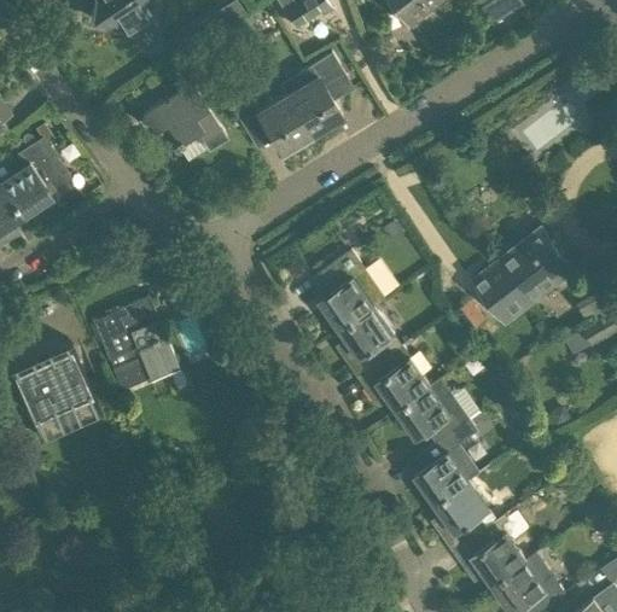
[(146,0),(94,0),(91,23),(123,30),(124,31),(145,18),(144,16),(146,0)]
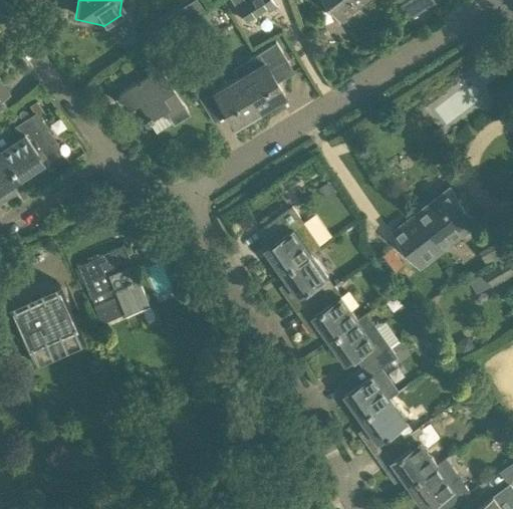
[(266,13),(274,7),(268,0),(230,0),(228,2),(245,24),(263,10),(266,13)]
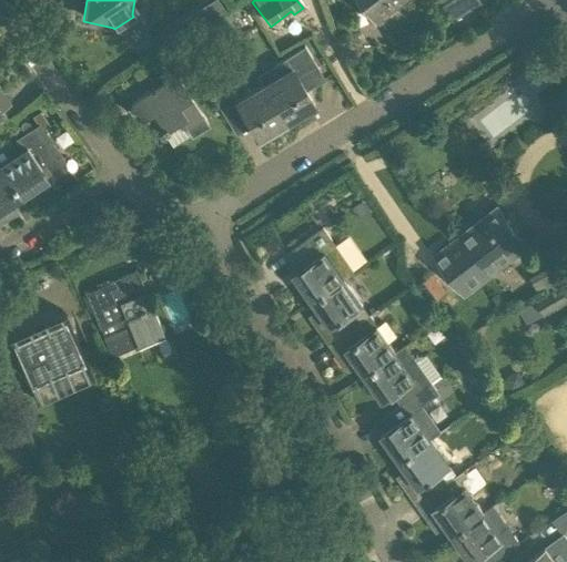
[(408,0),(356,0),(376,26),(408,0)]
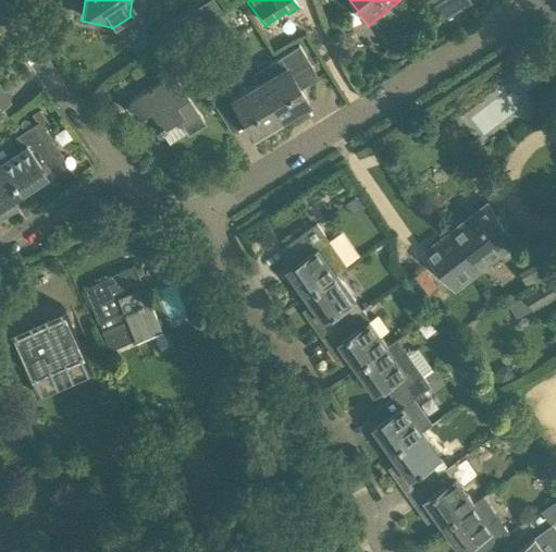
[(199,13),(207,25),(221,16),(213,4),(199,13)]
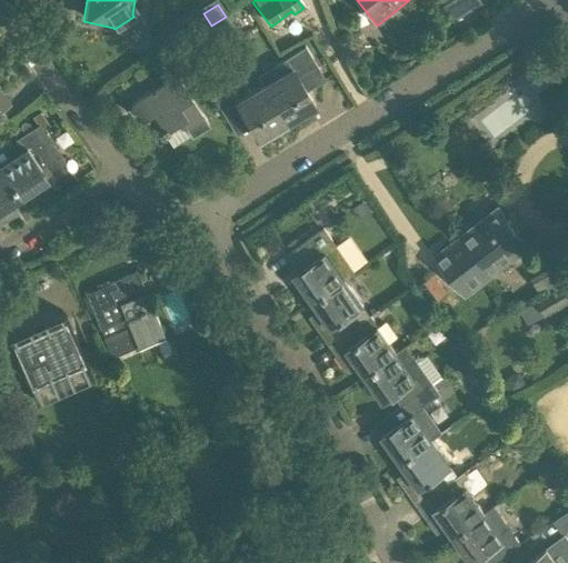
[(301,87),(320,76),(306,51),(272,71),(278,80),(263,90),(287,128),(316,110),(301,87)]
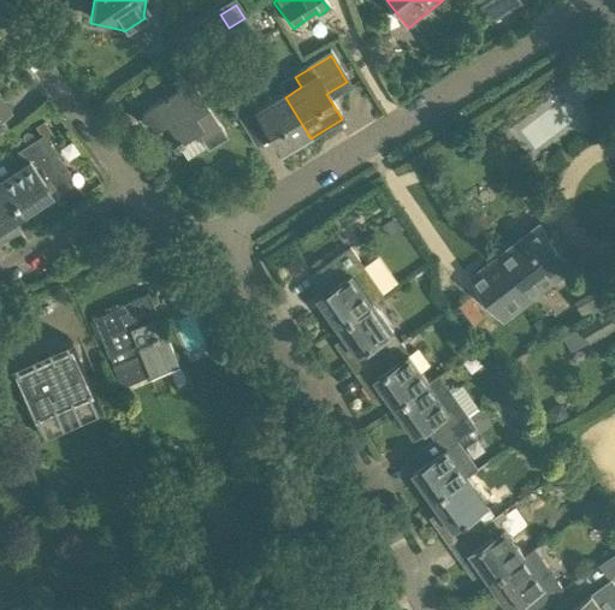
[(590,66),(568,82),(585,104),(605,89),(590,66)]
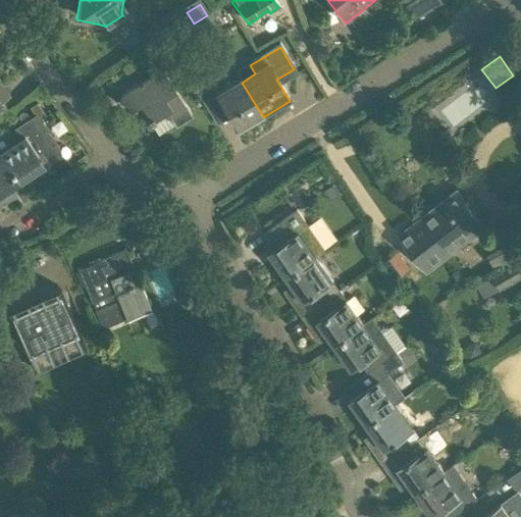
[(192,116),(162,70),(120,98),(131,114),(140,107),(160,138),(192,116)]
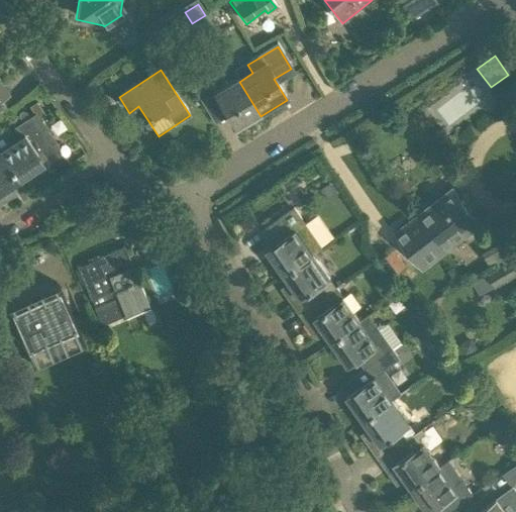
[(209,118),(223,109),(236,131),(261,116),(239,82),(216,96),(209,84),(194,93),(209,118)]
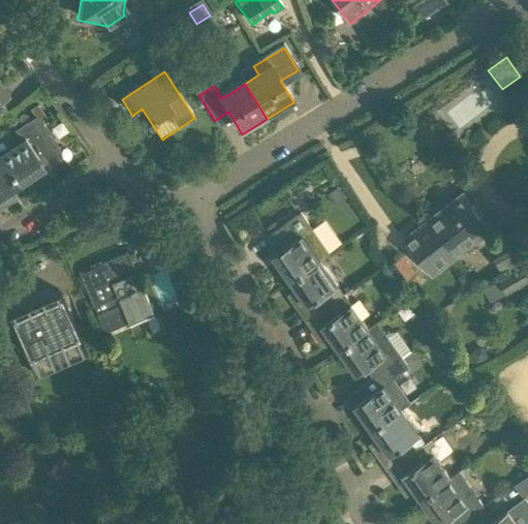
[(0,118),(7,114),(0,103),(9,97),(0,85),(0,118)]
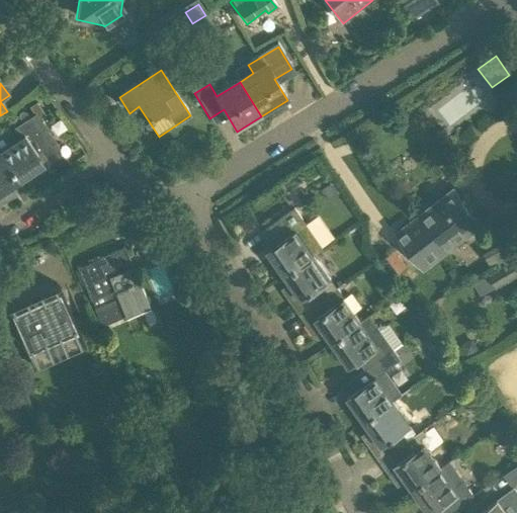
[(0,140),(0,156),(18,184),(34,173),(29,165),(37,159),(39,161),(40,162),(42,164),(44,165),(46,165),(48,166),(49,166),(51,165),(53,164),(54,164),(55,163),(56,162),(57,161),(57,159),(58,158),(58,157),(58,155),(58,154),(58,152),(57,151),(35,117),(0,140)]
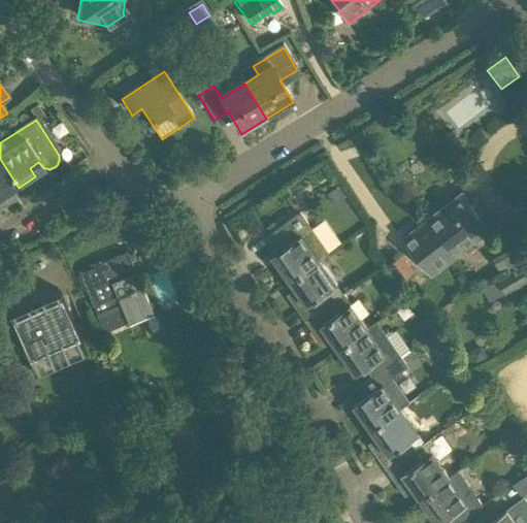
[(0,213),(17,202),(10,193),(19,188),(0,159),(0,213)]
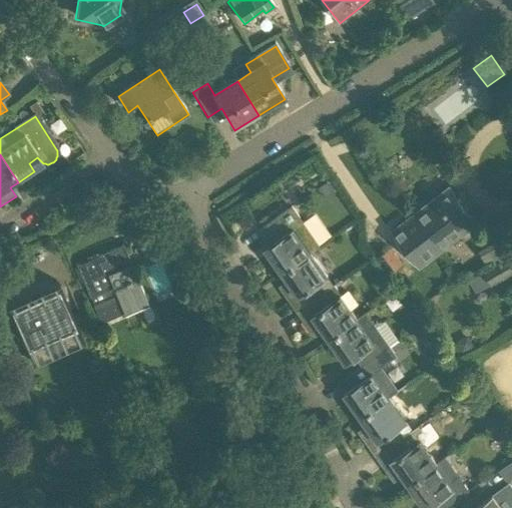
[(329,202),(339,194),(332,185),(322,192),(329,202)]
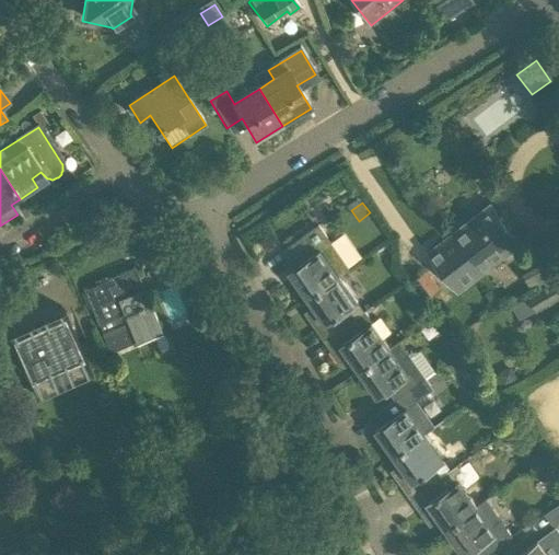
[(480,279),(522,247),(491,208),(451,240),(461,253),(463,251),(473,264),(474,266),(472,268),(480,279)]
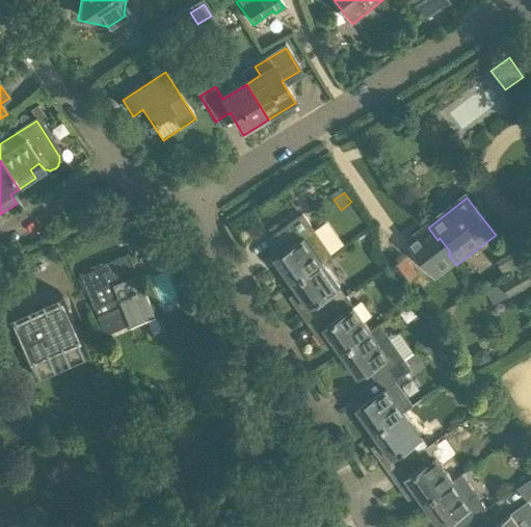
[(277,245),(282,251),(285,255),(274,261),(293,287),(323,266),(333,260),(308,225),(277,245)]
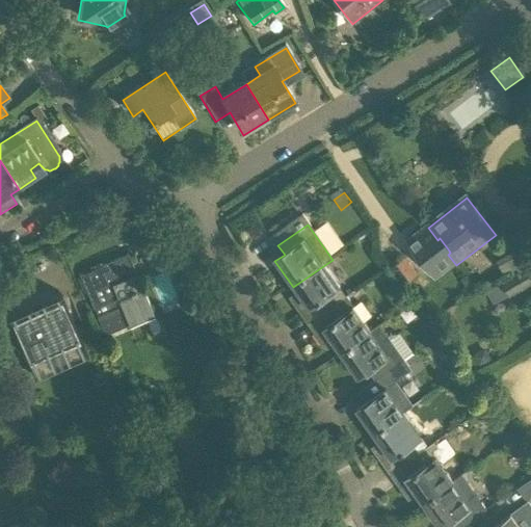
[(450,253),(449,251),(440,238),(437,240),(428,228),(407,243),(436,281),(456,265),(448,255),(450,253)]
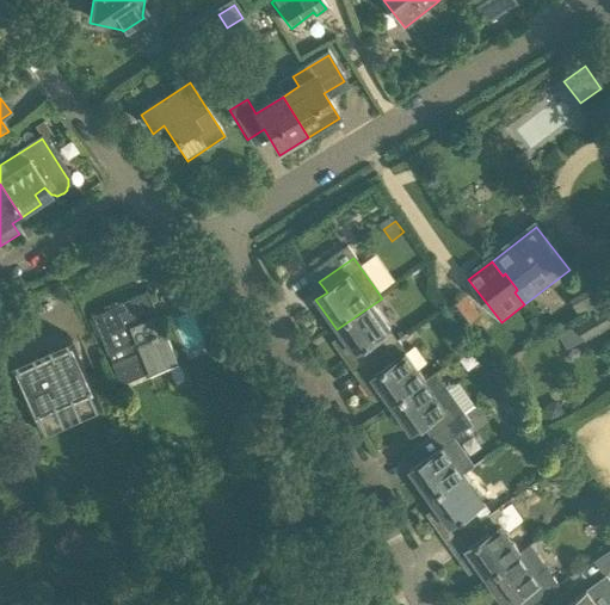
[(585,286),(589,294),(572,304),(580,319),(609,301),(609,281),(607,275),(585,286)]
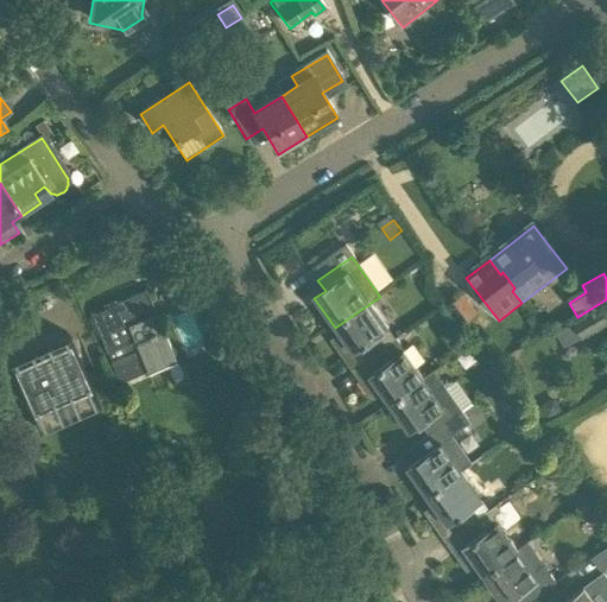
[(118,382),(174,360),(146,295),(90,318),(118,382)]
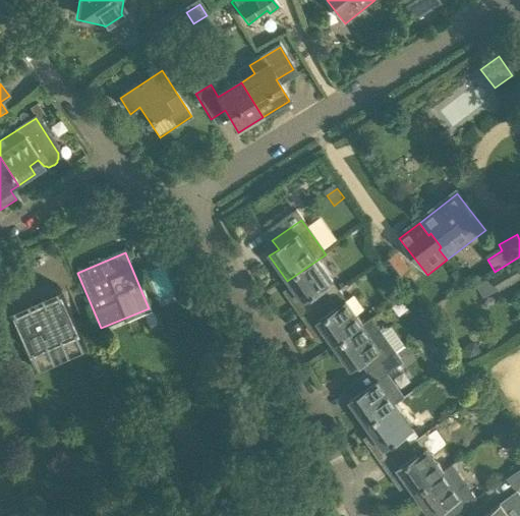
[(417,283),(397,255),(382,267),(402,294),(417,283)]
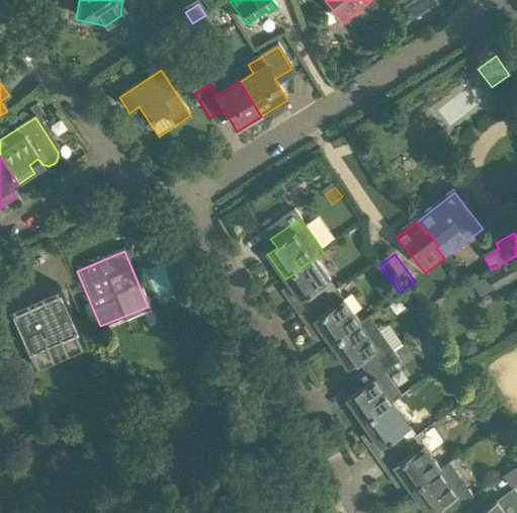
[(315,259),(285,279),(290,286),(281,292),(299,319),(338,291),(315,259)]
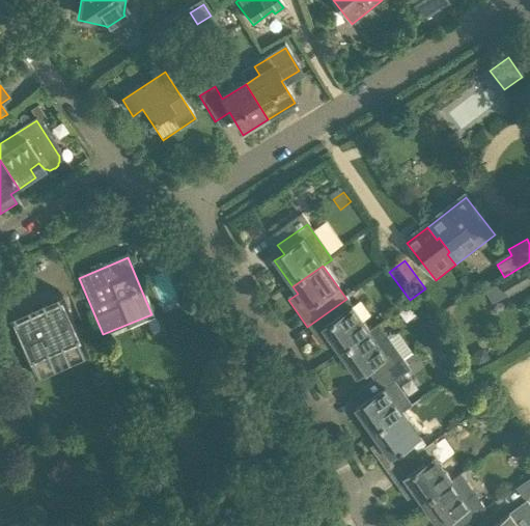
[(502,289),(508,299),(529,285),(529,275),(528,274),(502,289)]
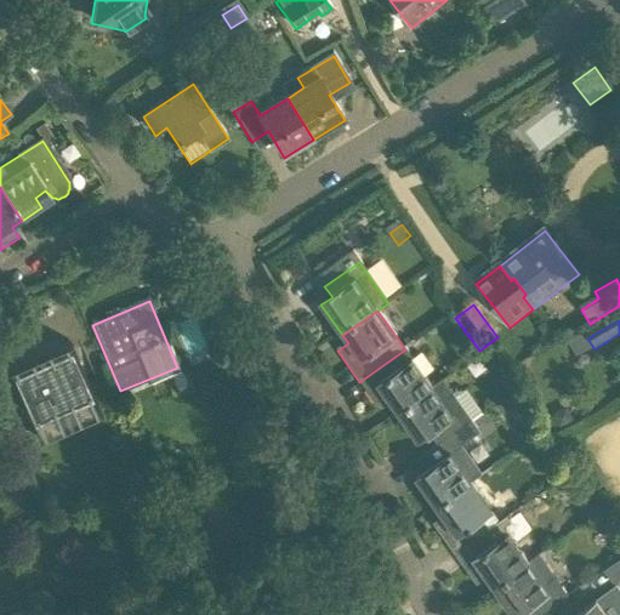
[(261,385),(223,322),(210,330),(240,380),(235,382),(243,394),(261,385)]
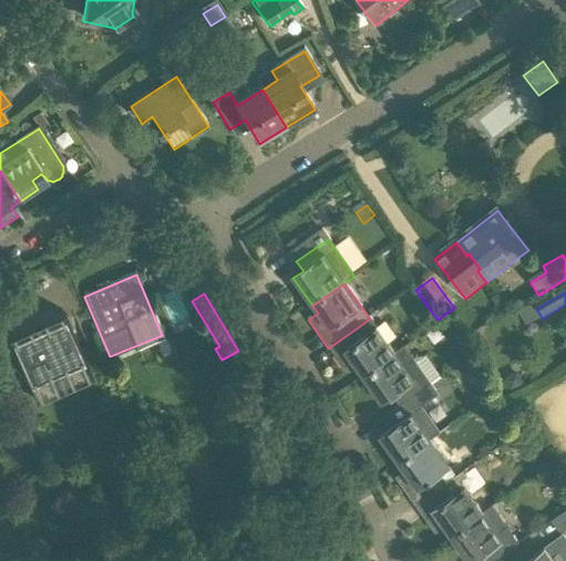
[(32,401),(89,377),(63,318),(7,342),(32,401)]
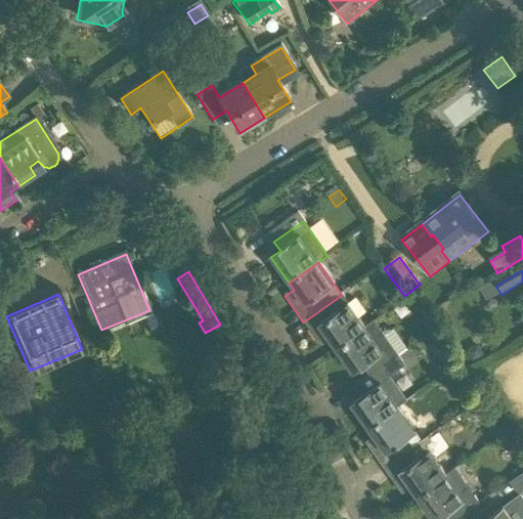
[(342,295),(303,322),(321,348),(331,342),(337,350),(365,330),(342,295)]
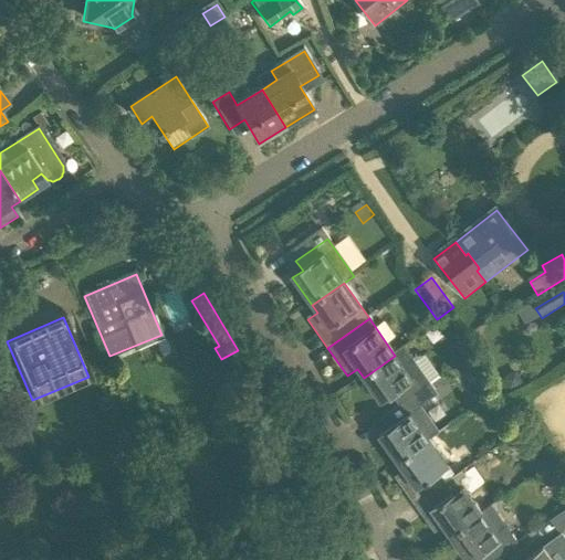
[(399,408),(430,386),(440,379),(424,356),(415,362),(405,349),(395,356),(364,378),(383,404),(391,398),(399,408)]
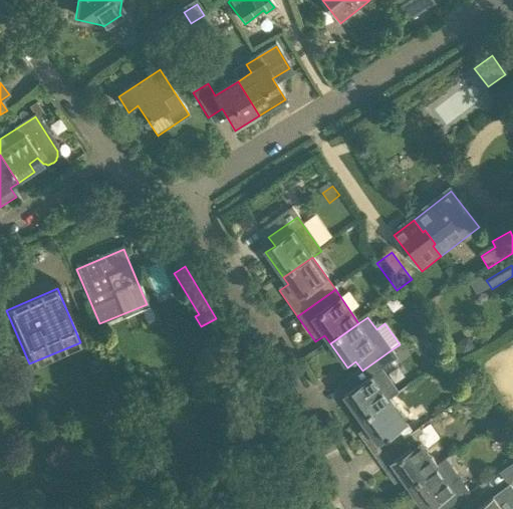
[(471,336),(460,342),(466,353),(477,347),(471,336)]
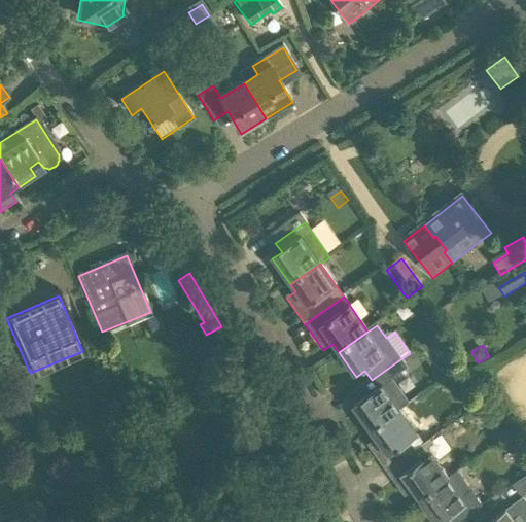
[(372,433),(401,412),(410,406),(392,381),(409,371),(400,359),(372,380),(379,390),(354,408),(372,433)]
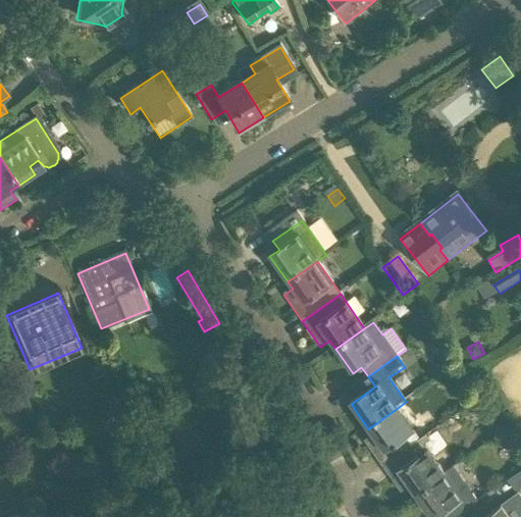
[(398,408),(368,429),(373,436),(365,443),(382,468),(412,448),(406,438),(414,432),(398,408)]
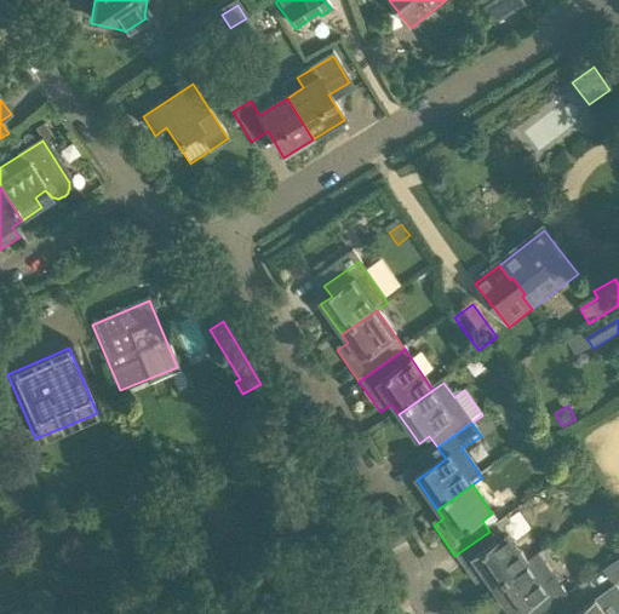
[(489,532),(454,556),(476,587),(487,580),(494,589),(528,564),(517,549),(520,529),(514,528),(506,520),(489,532)]
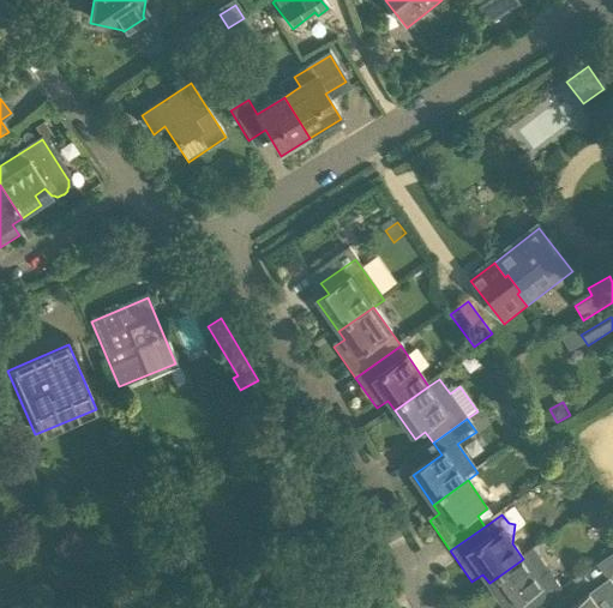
[(607,581),(612,577),(612,558),(599,567),(607,581)]
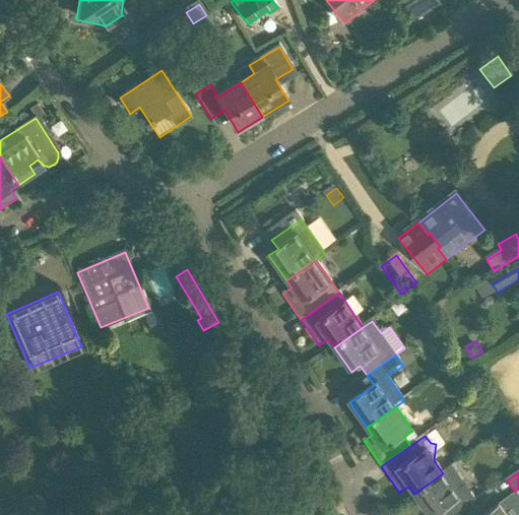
[(443,473),(414,494),(429,514),(440,514),(441,513),(442,514),(458,514),(476,502),(458,476),(449,483),(443,473)]
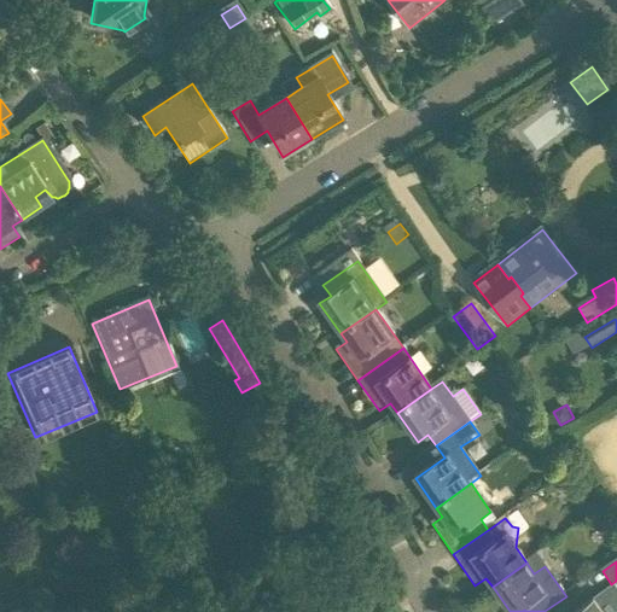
[(609,611),(606,607),(616,600),(616,590),(613,587),(578,611),(609,611)]
